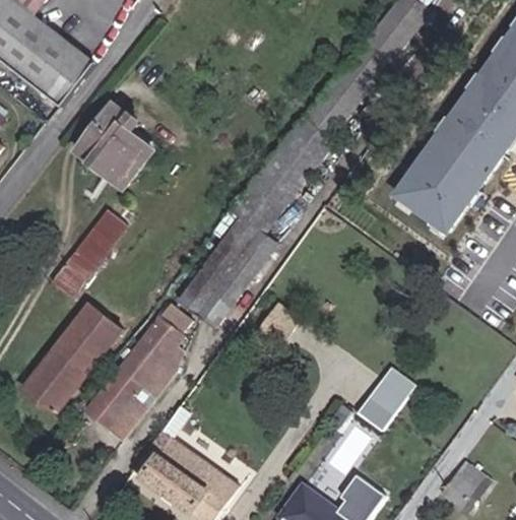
[(0,58),(60,106),(94,62),(30,11),(40,0),(0,0),(0,58)]
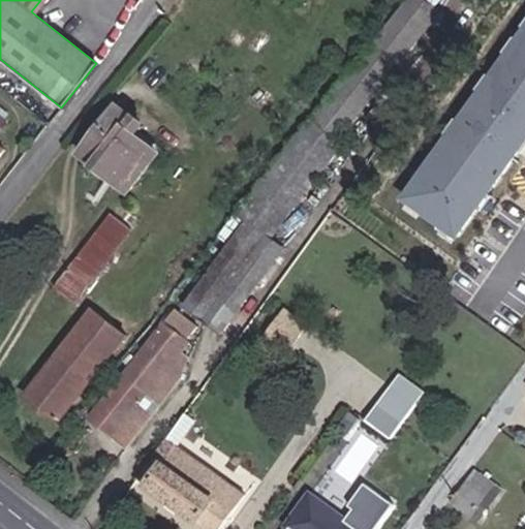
[(423,0),(402,0),(307,121),(336,143),(438,12),(423,0)]
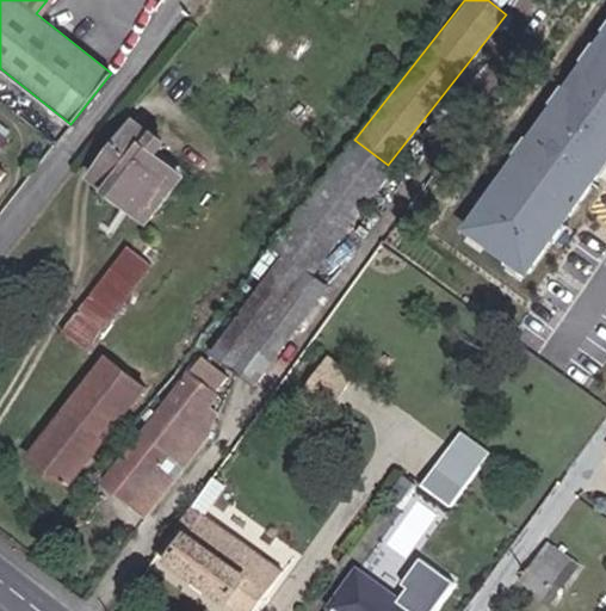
[(605,19),(459,228),(520,271),(605,149),(605,19)]
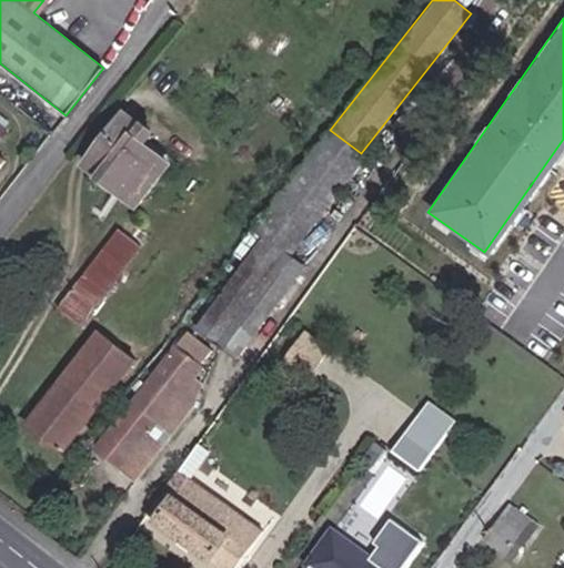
[(142,130),(124,117),(84,168),(133,205),(167,163),(137,139),(142,130)]
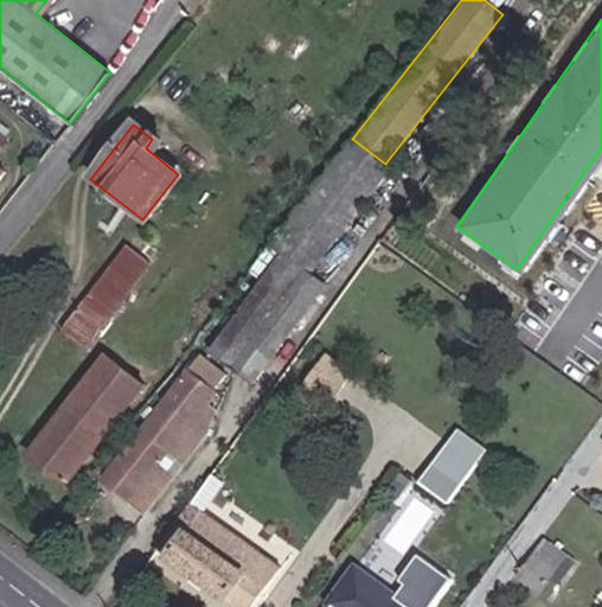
[(385,164),(352,139),(271,247),(281,254),(206,350),(247,382),(324,285),(308,272),(389,167),(385,164)]
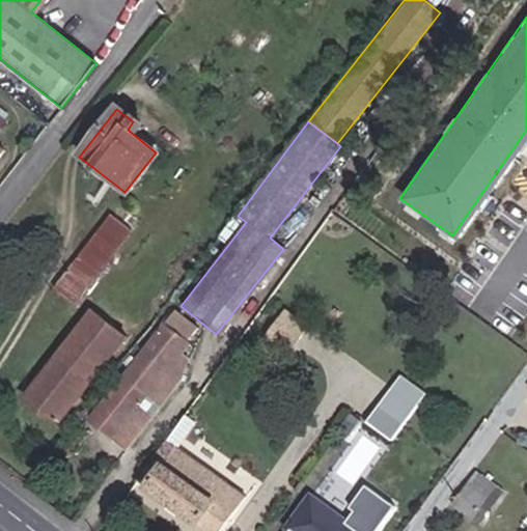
[(130,229),(109,214),(53,287),(74,303),(130,229)]
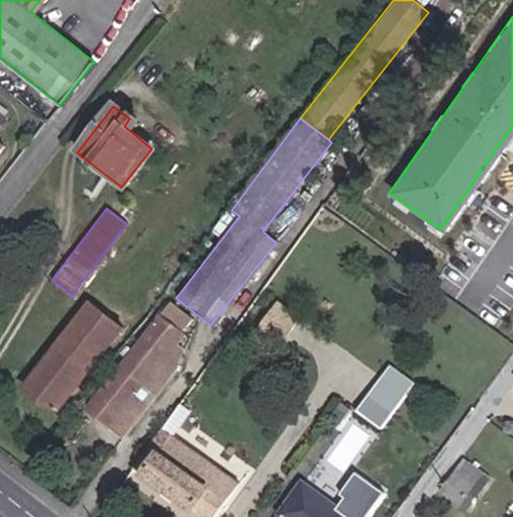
[(53,413),(120,329),(90,305),(23,388),(53,413)]
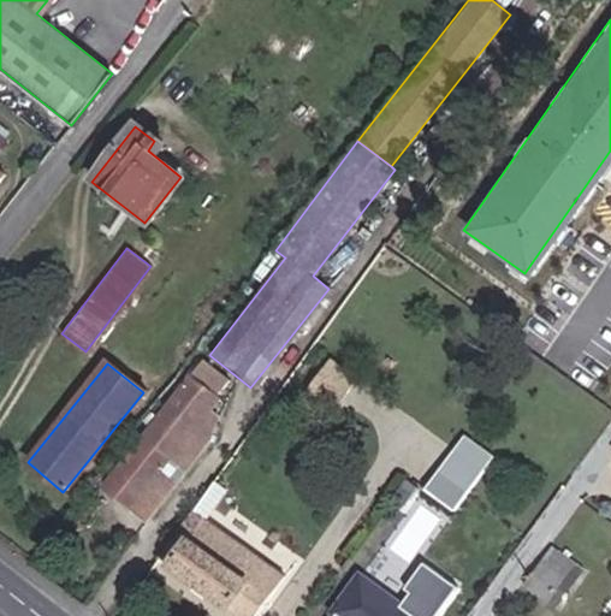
[(344,391),(320,374),(308,391),(332,408),(344,391)]
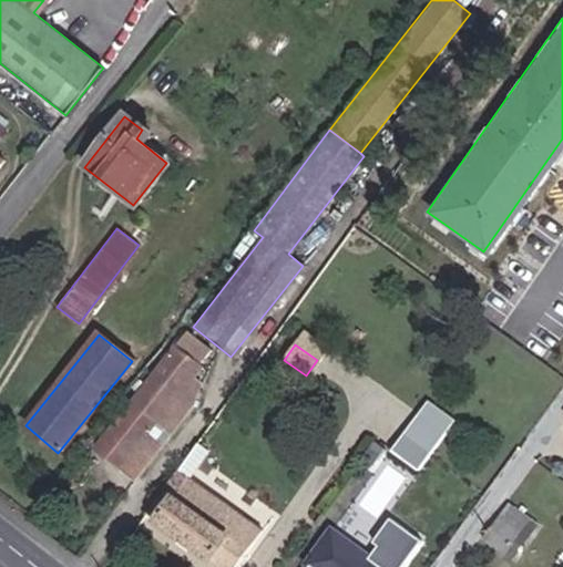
[(200,368),(173,346),(93,447),(132,480),(188,408),(198,384),(191,379),(200,368)]
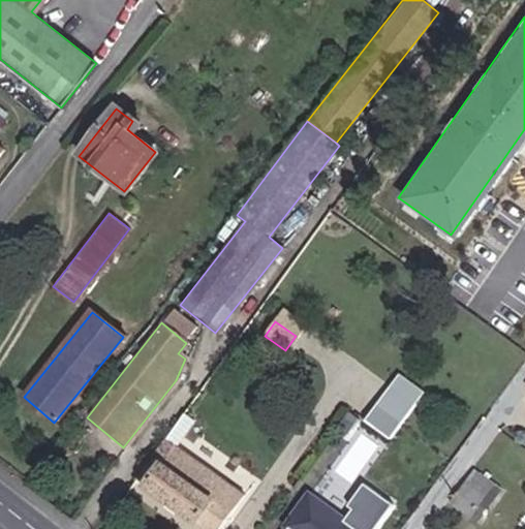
[(387,436),(410,403),(389,387),(366,419),(387,436)]
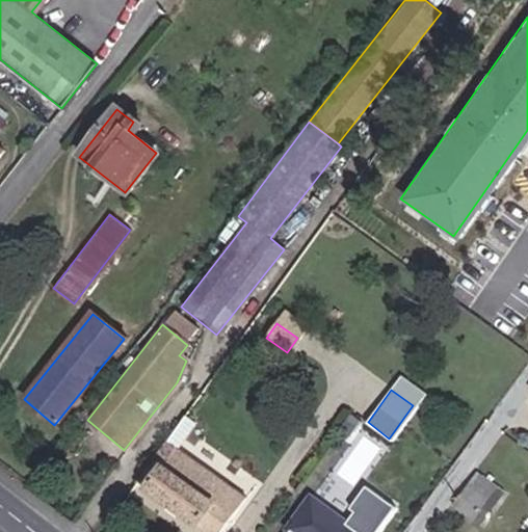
[(165,441),(135,482),(205,531),(215,531),(241,496),(217,478),(165,441)]
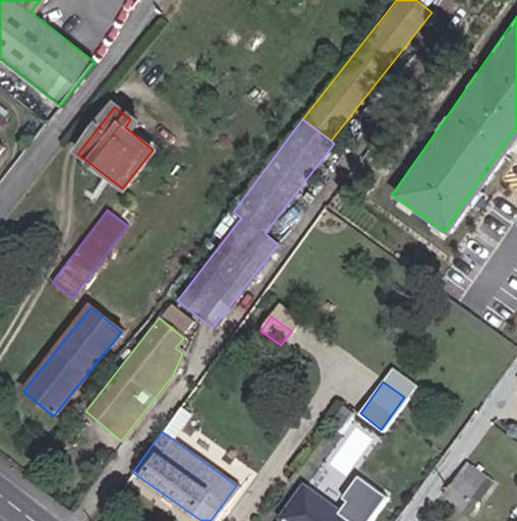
[(468,499),(483,477),(464,463),(441,495),(456,506),(464,496),(468,499)]
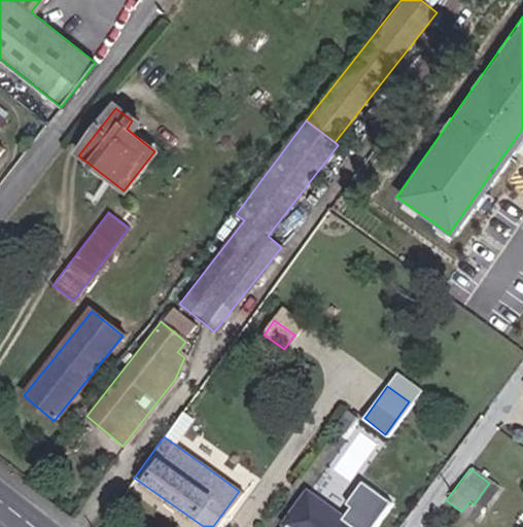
[(374,526),(390,505),(360,484),(344,506),(349,510),(341,521),(305,496),(281,526),(374,526)]
